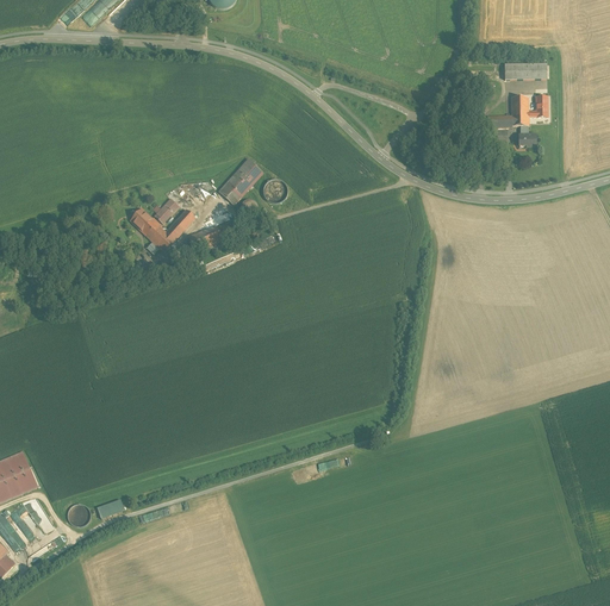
[(547,63),(505,63),(505,77),(547,77),(547,63)]
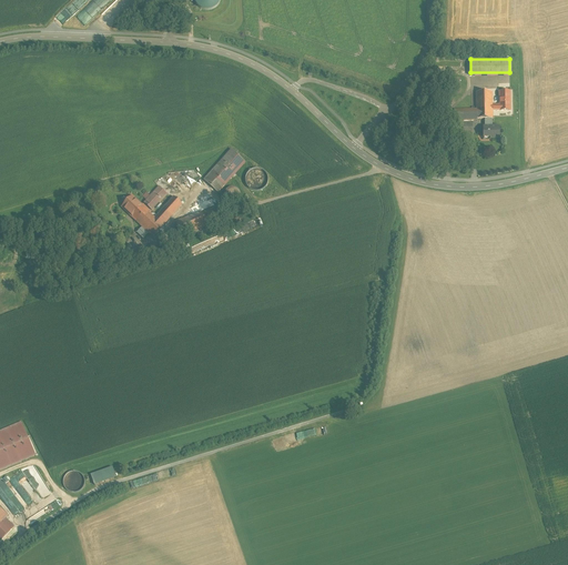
[(500,107),(510,107),(509,89),(499,89),(500,102),(493,102),(492,89),(476,89),(477,106),(454,107),(455,117),(477,117),(477,115),(485,115),(492,115),(493,115),(493,107),(500,107)]
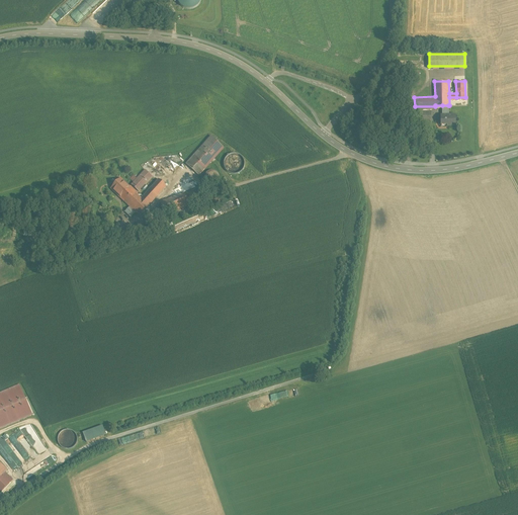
[(449,113),(448,105),(442,105),(442,113),(440,113),(441,122),(455,122),(455,112),(449,113)]
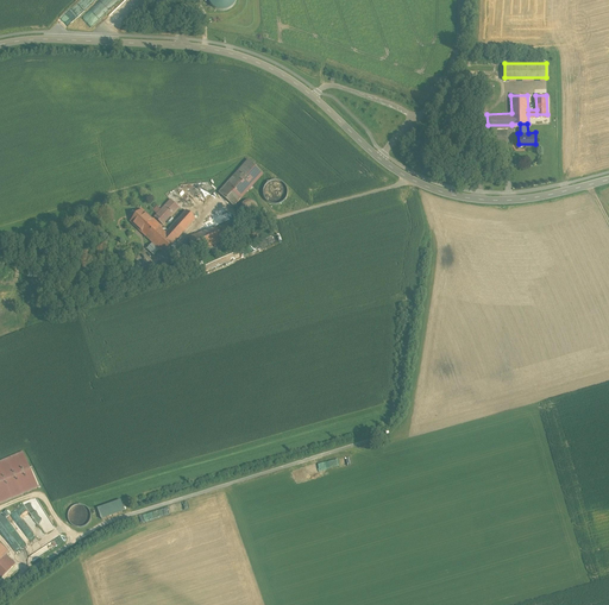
[(233,202),(263,170),(248,156),(218,189),(233,202)]
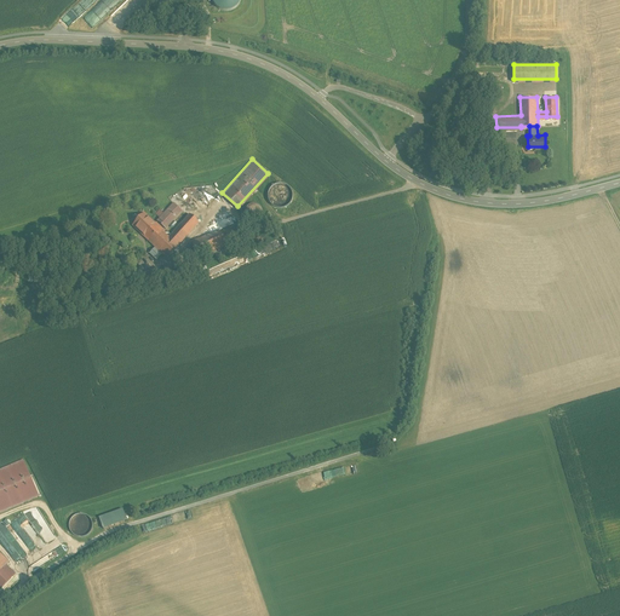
[(269,197),(270,200),(274,202),(276,205),(280,205),(283,205),(287,203),(290,201),(292,197),(293,193),(292,189),(290,185),(287,182),(282,180),(279,180),(274,182),(271,184),(269,188),(268,190),(268,194),(269,197)]
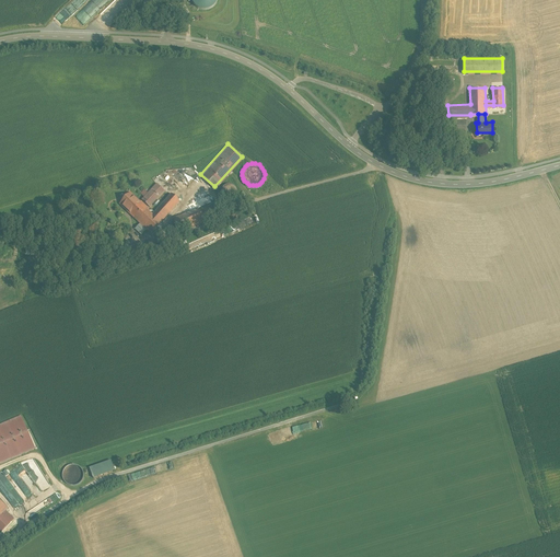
[(158,181),(142,197),(150,204),(164,187),(158,181)]
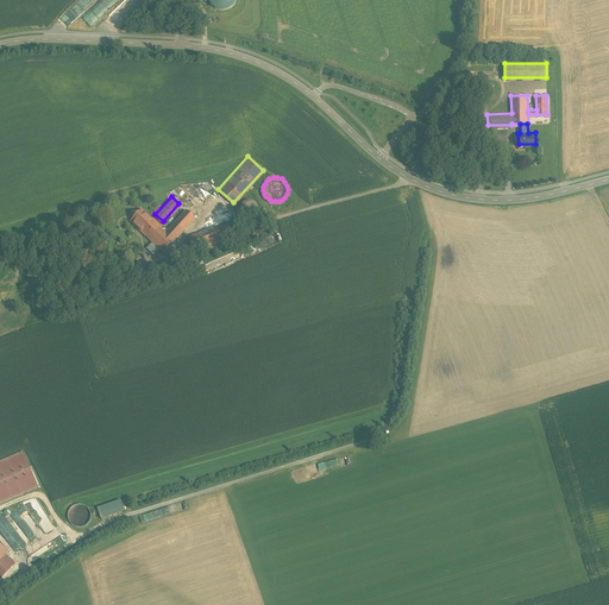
[(255,199),(252,197),(250,197),(246,197),(244,199),(243,201),(242,202),(240,206),(242,208),(243,210),(244,212),(246,213),(249,214),(252,214),(255,213),(256,210),(257,208),(258,206),(257,203),(256,201),(255,199)]
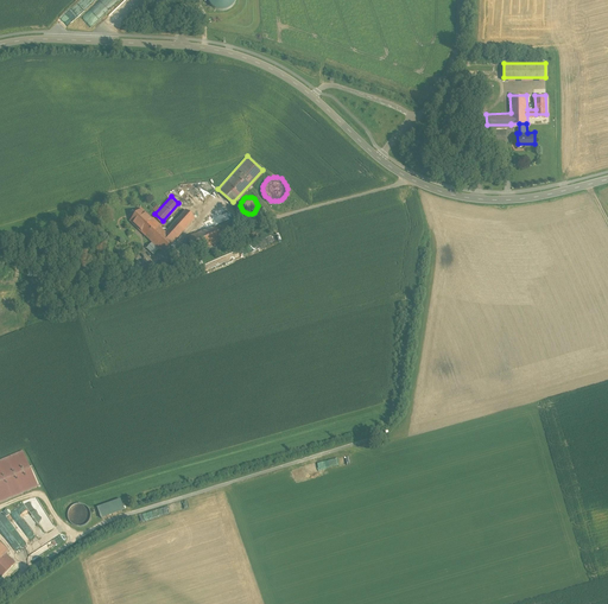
[(162,223),(153,215),(152,216),(141,205),(130,217),(151,237),(162,224),(160,224),(162,223)]
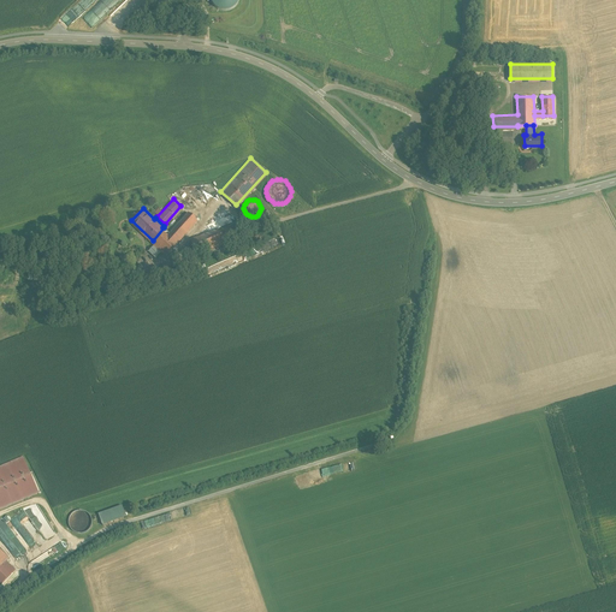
[(164,227),(153,241),(166,253),(178,241),(197,218),(188,209),(167,232),(164,227)]
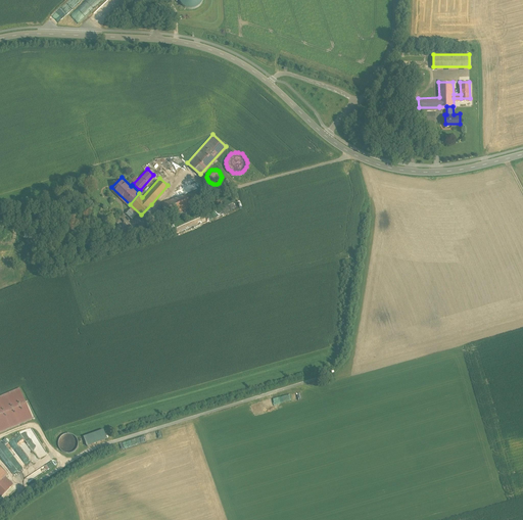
[(198,187),(161,201),(167,214),(191,204),(189,198),(200,194),(198,187)]
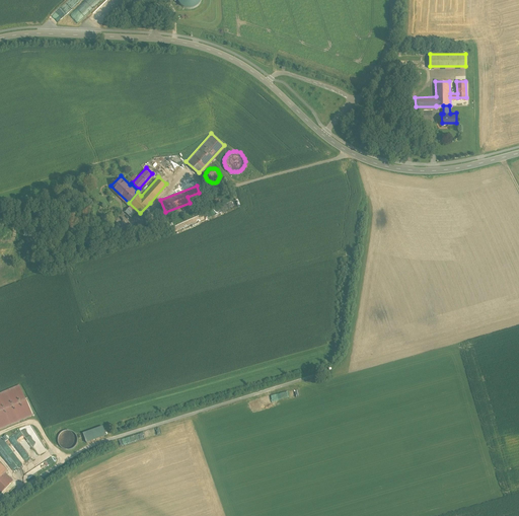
[(19,383),(0,390),(0,427),(32,413),(19,383)]
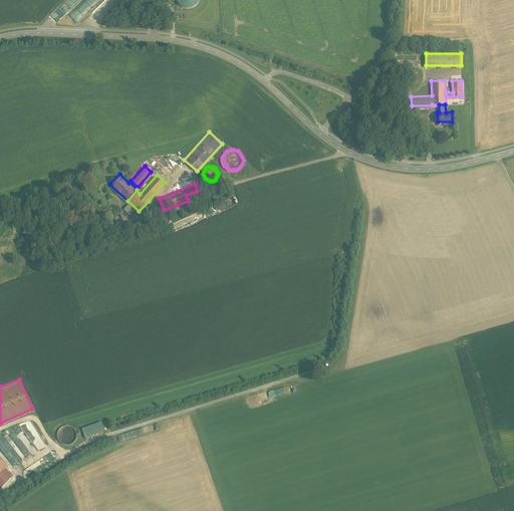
[(104,428),(101,420),(82,427),(85,435),(85,436),(104,430),(104,428)]
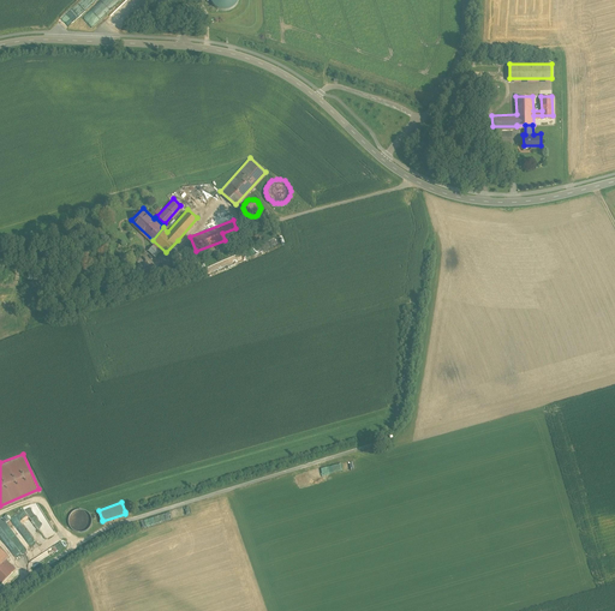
[(84,507),(79,507),(76,508),(72,510),(70,513),(70,514),(69,517),(69,522),(71,526),(75,528),(78,529),(83,529),(87,528),(90,525),(91,521),(91,516),(90,513),(88,509),(84,507)]
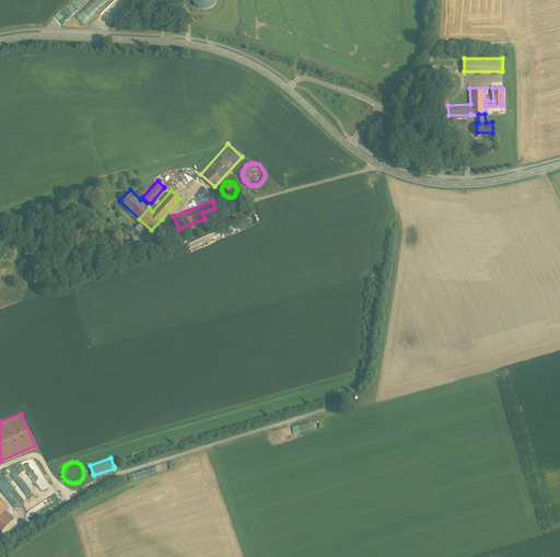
[(8,506),(0,497),(0,526),(1,529),(13,517),(6,509),(8,506)]
